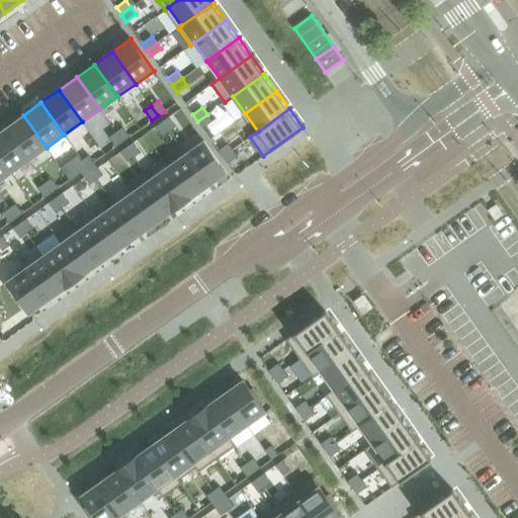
[(207,114),(197,121),(201,127),(211,120),(207,114)]
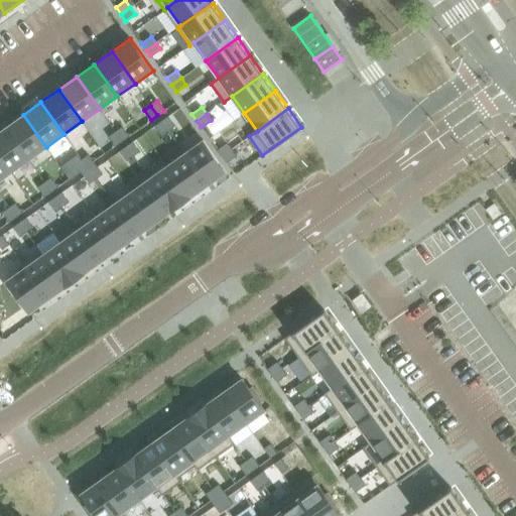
[(23,115),(5,127),(28,159),(46,147),(23,115)]
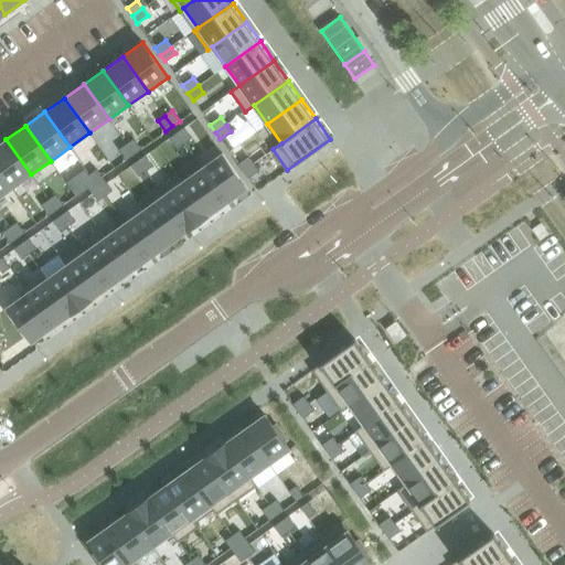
[(184,127),(177,132),(184,144),(192,138),(184,127)]
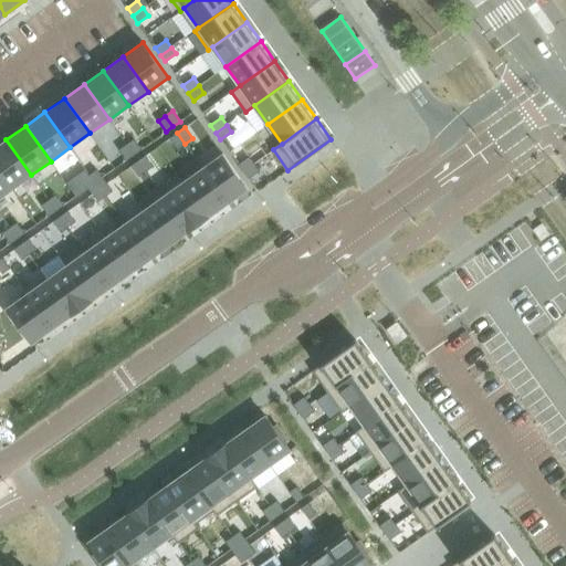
[(177,133),(170,137),(178,148),(185,144),(177,133)]
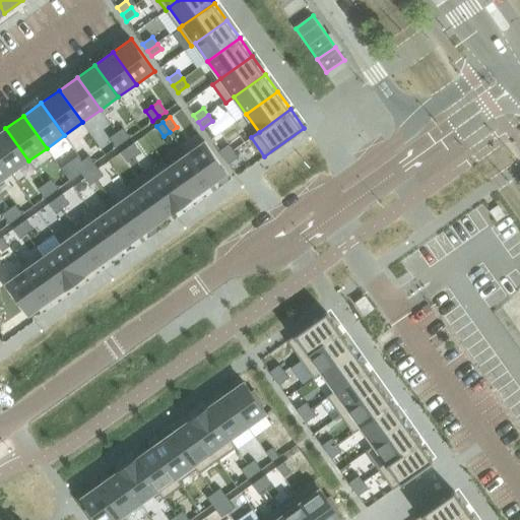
[(123,127),(116,132),(123,141),(130,137),(123,127)]
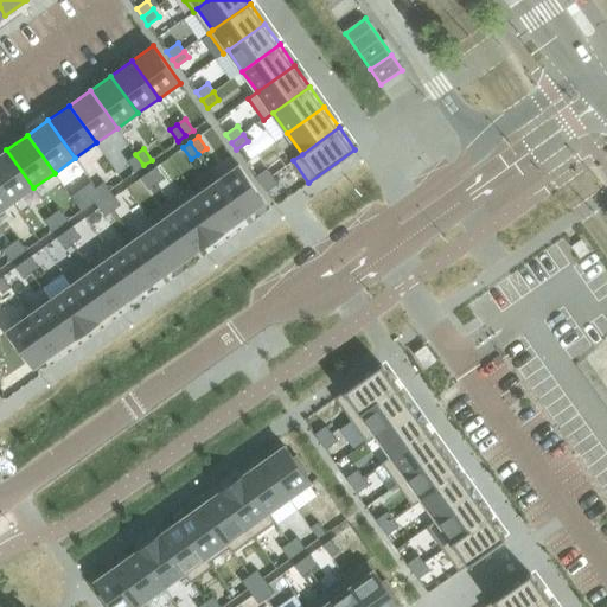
[(6,149),(0,154),(0,186),(12,203),(33,187),(6,149)]
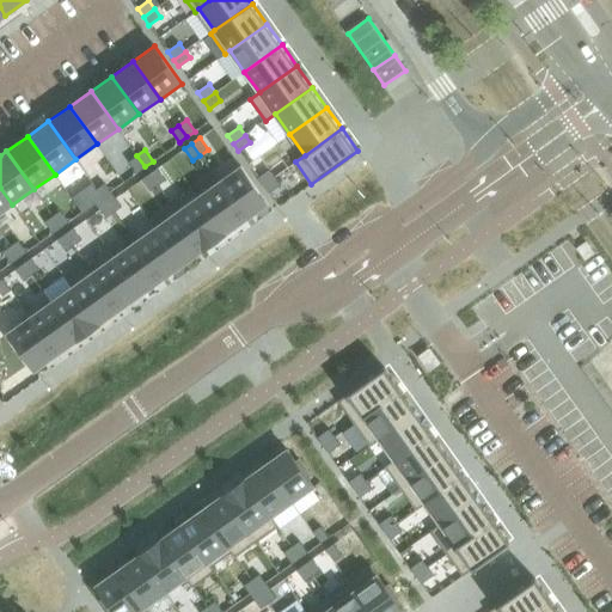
[(136,155),(128,161),(136,172),(145,166),(136,155)]
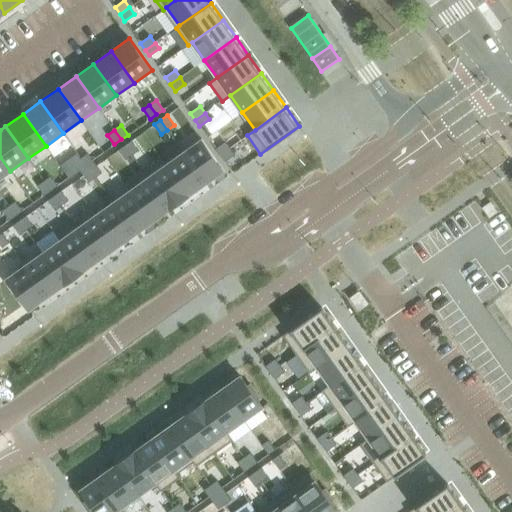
[(202,139),(183,153),(205,183),(224,170),(202,139)]
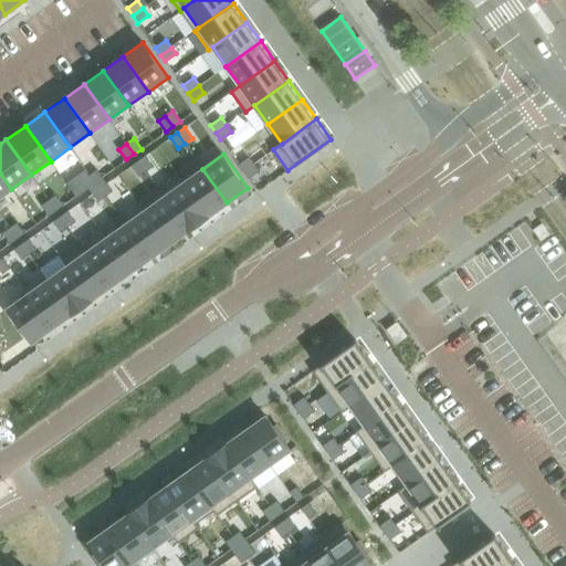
[(145,155),(138,160),(146,171),(153,167),(145,155)]
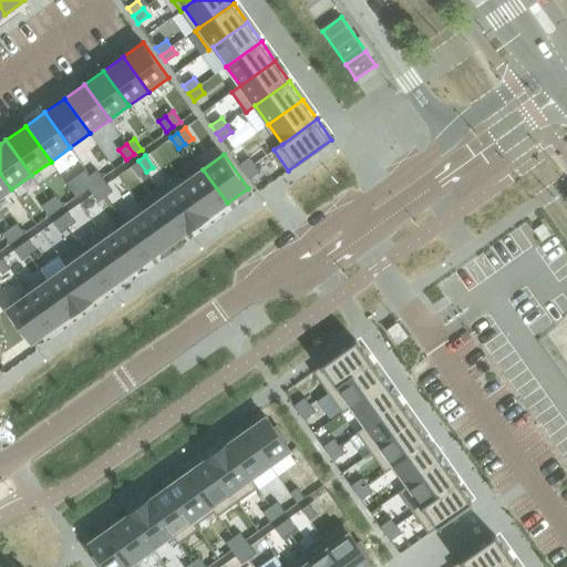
[(249,156),(238,164),(244,172),(255,163),(249,156)]
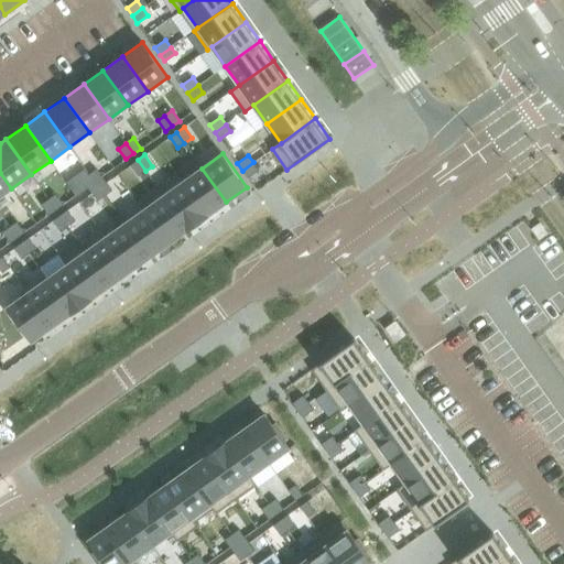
[(138,160),(130,165),(138,176),(145,171),(138,160)]
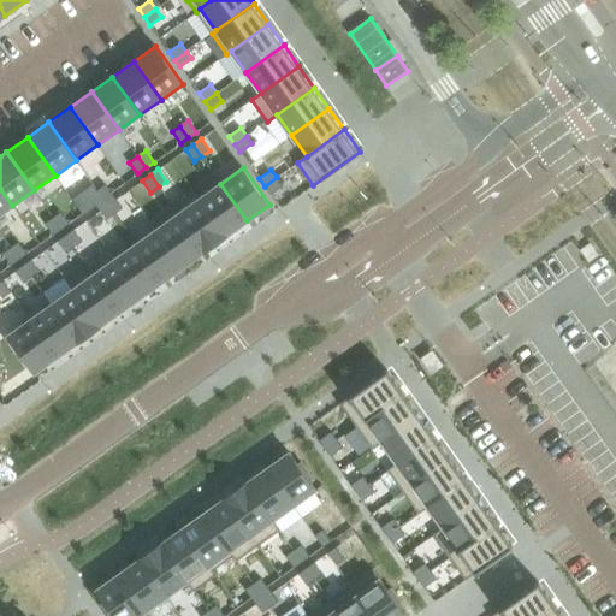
[(277,177),(265,187),(271,194),(283,185),(277,177)]
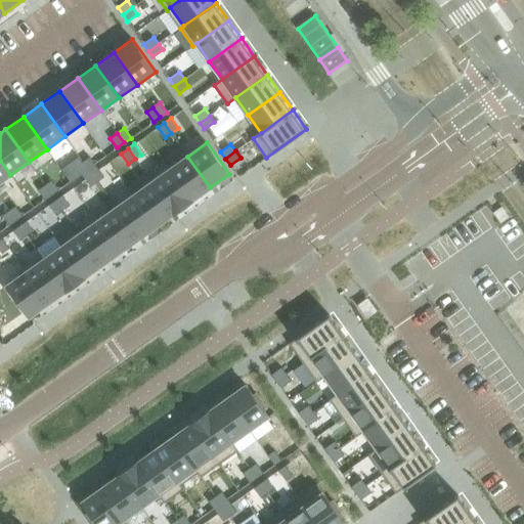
[(90,157),(83,162),(90,172),(97,167),(90,157)]
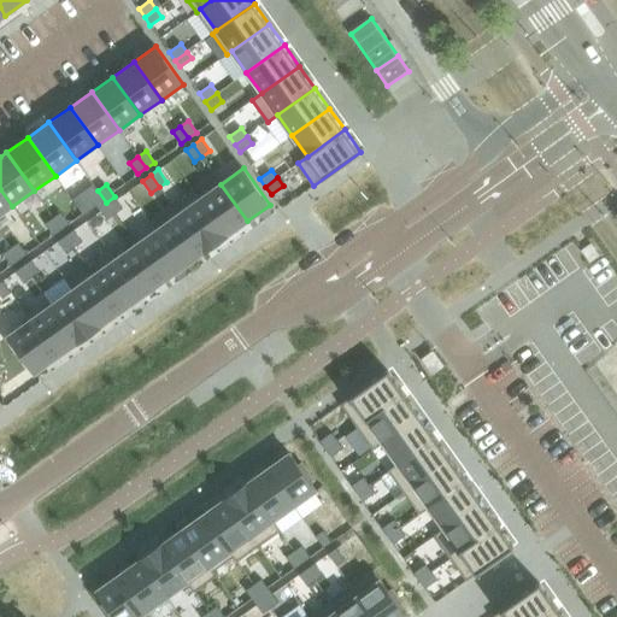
[(221,184),(200,199),(227,236),(247,221),(221,184)]
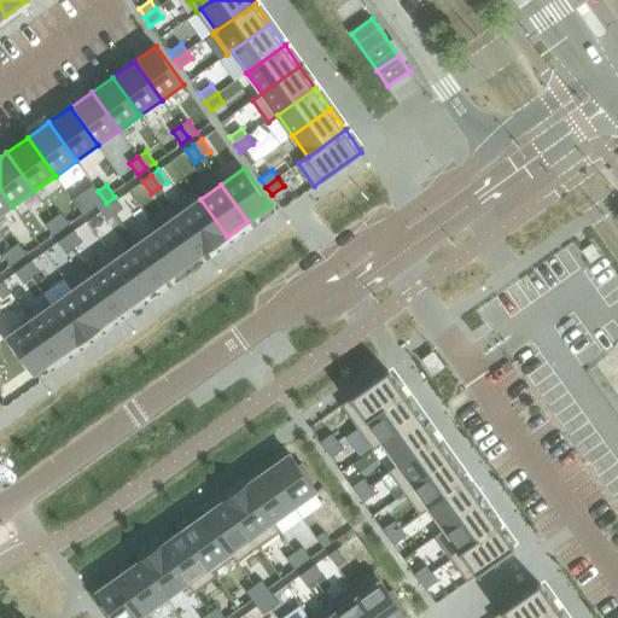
[(0,190),(0,215),(12,207),(0,190)]
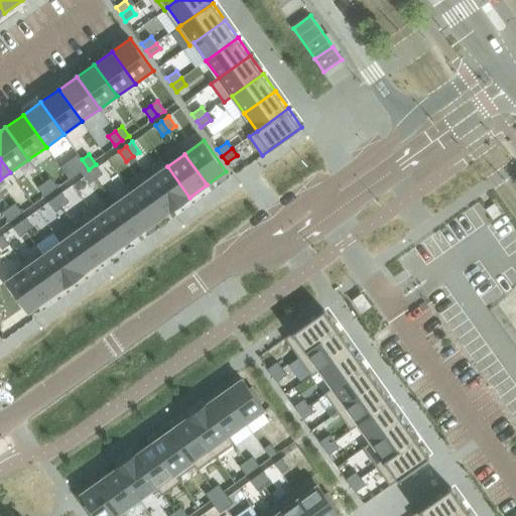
[(82,159),(76,164),(83,173),(89,169),(82,159)]
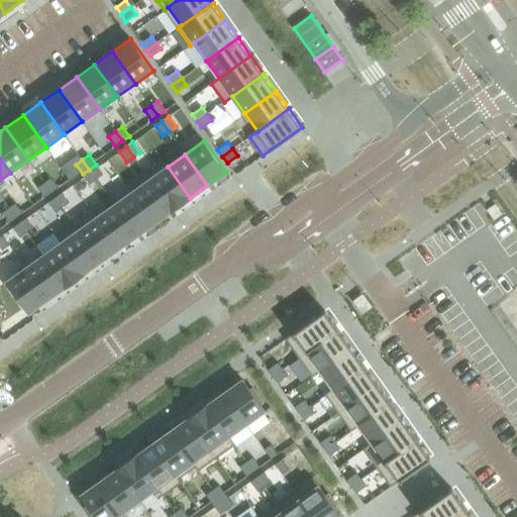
[(96,165),(89,170),(96,179),(102,175),(96,165)]
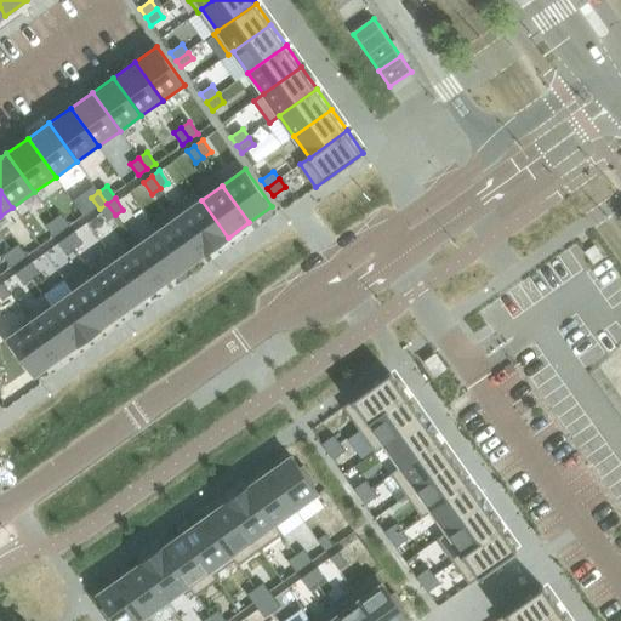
[(201,200),(180,215),(208,252),(228,238),(201,200)]
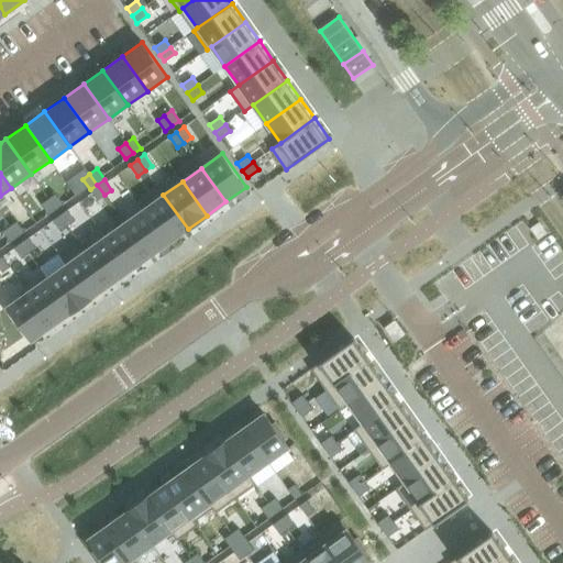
[(97,185),(90,189),(98,200),(105,195),(97,185)]
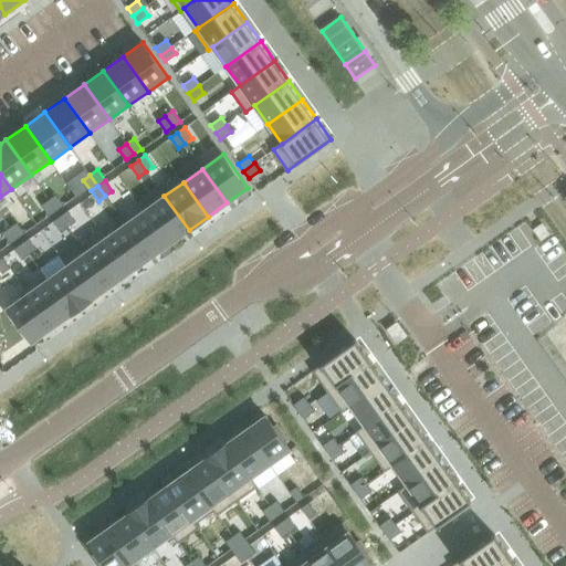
[(55,195),(49,199),(56,210),(63,206),(55,195)]
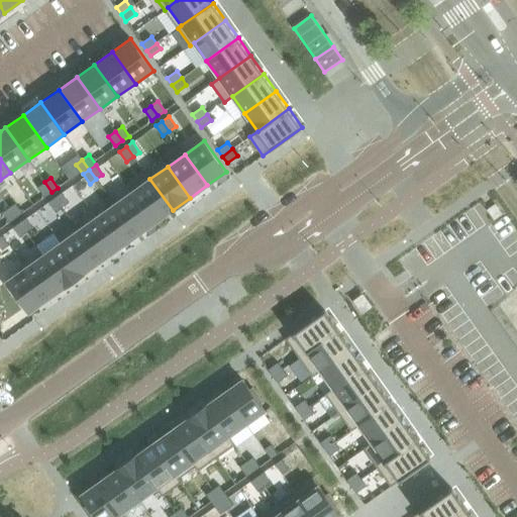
[(149,179),(132,192),(154,223),(173,210),(149,179)]
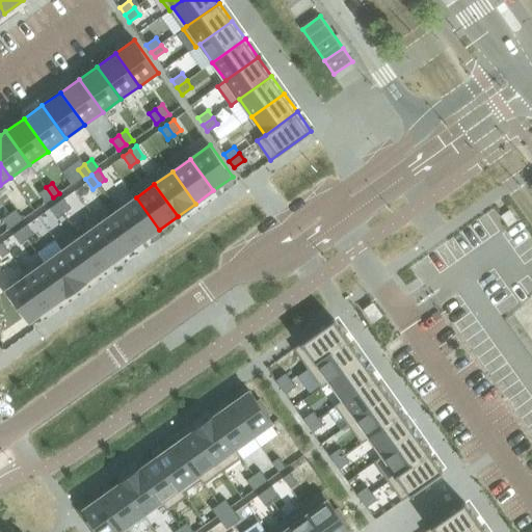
[(46,187),(38,192),(46,203),(53,197),(46,187)]
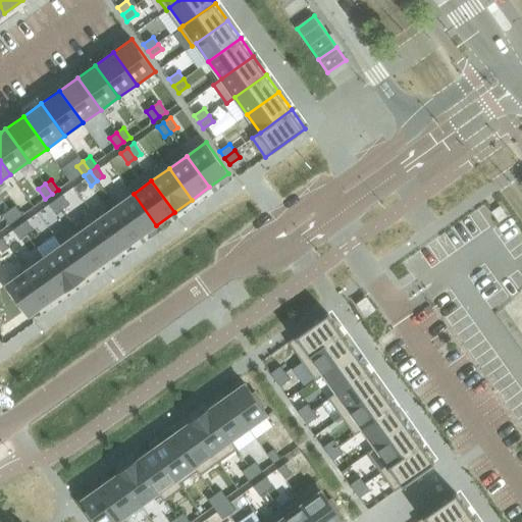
[(134,194),(115,207),(138,239),(156,225),(134,194)]
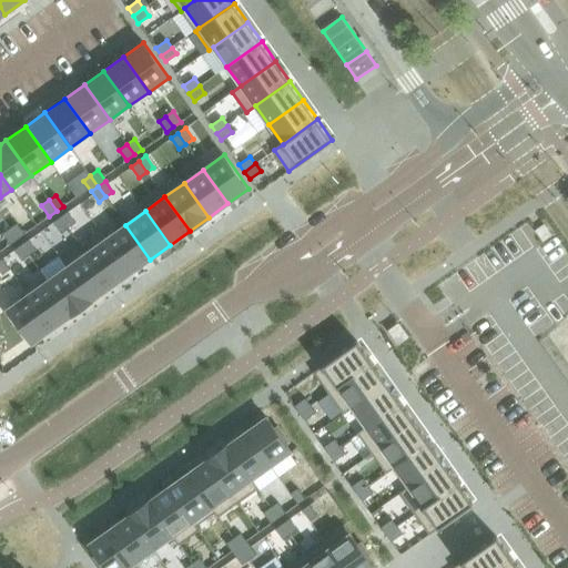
[(68,212),(61,216),(69,227),(75,222),(68,212)]
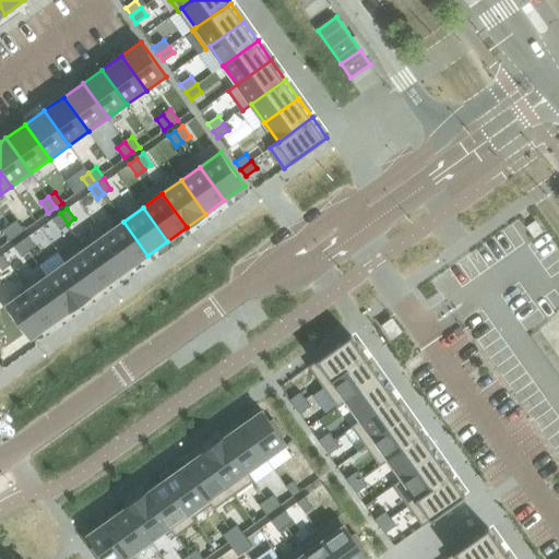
[(60,213),(52,218),(60,229),(68,224),(60,213)]
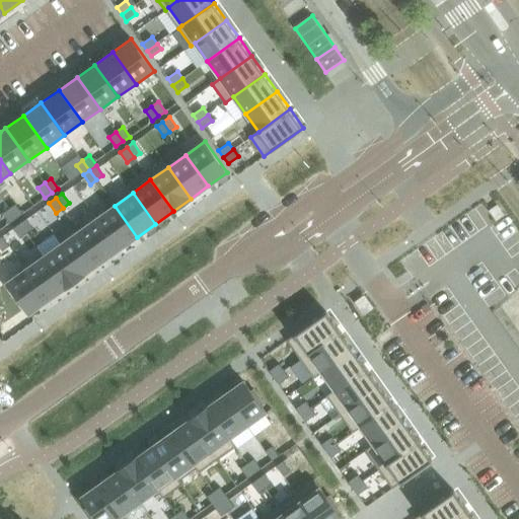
[(15,204),(9,209),(16,218),(22,213),(15,204)]
